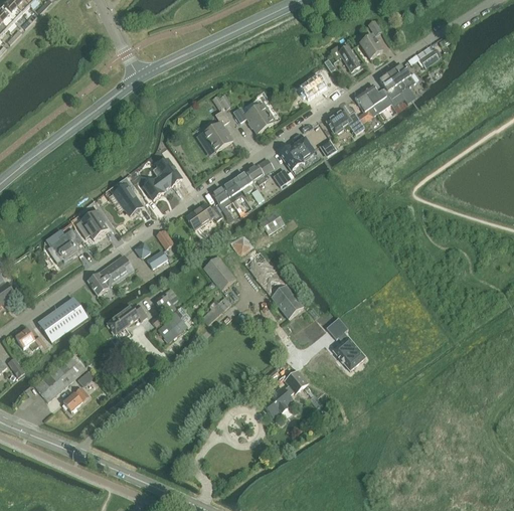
[(3,7),(1,9),(14,21),(21,14),(7,0),(2,5),(3,7)]
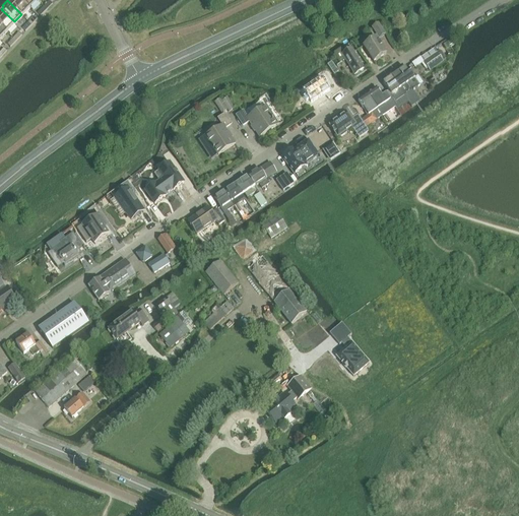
[(7,0),(21,14),(29,6),(23,0),(7,0)]
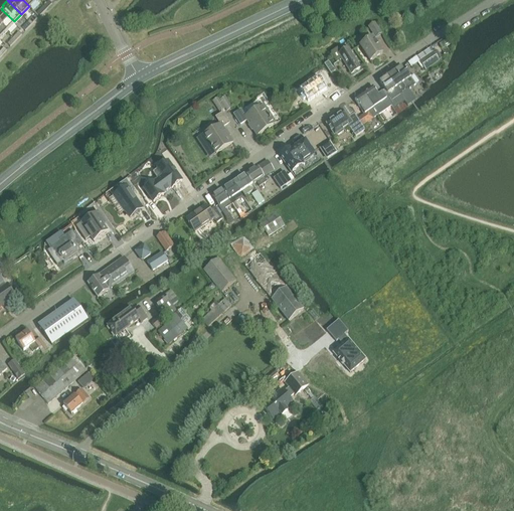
[(36,9),(39,13),(45,7),(42,4),(36,9)]
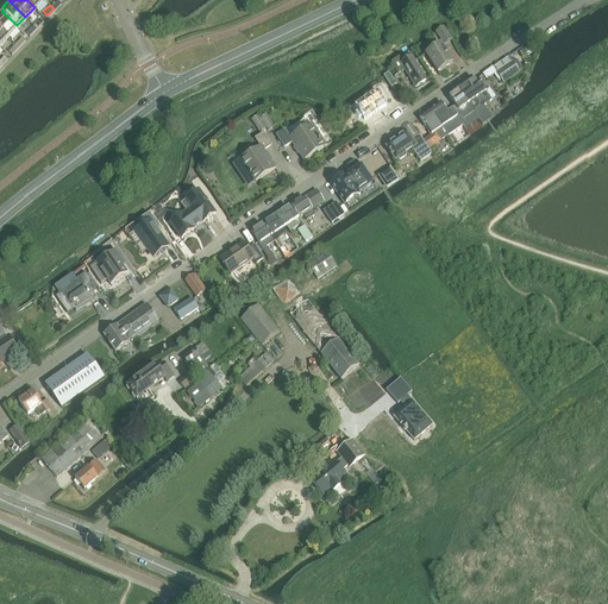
[(0,26),(7,35),(17,25),(1,11),(0,12),(0,26)]
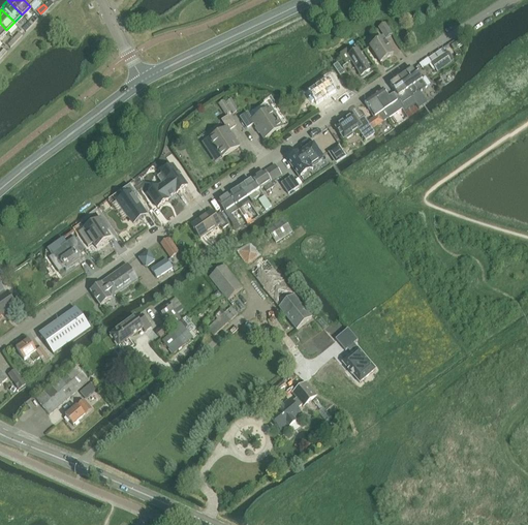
[(31,23),(37,17),(33,13),(28,20),(31,23)]
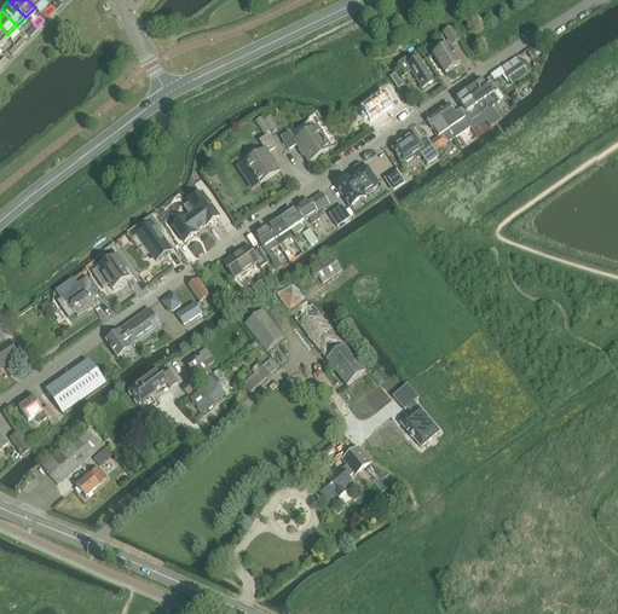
[(26,30),(29,34),(36,27),(33,23),(26,30)]
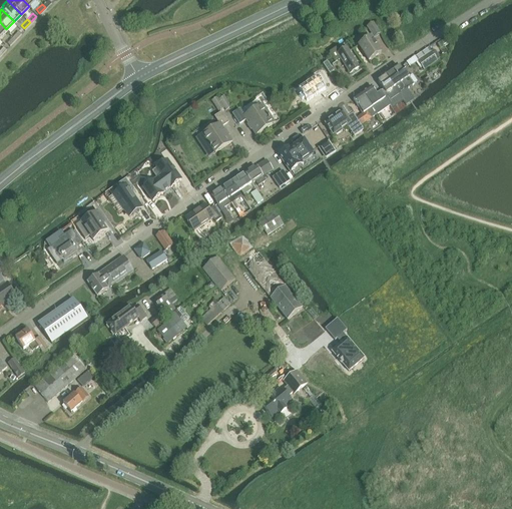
[(366,24),(373,35),(379,31),(372,20),(366,24)]
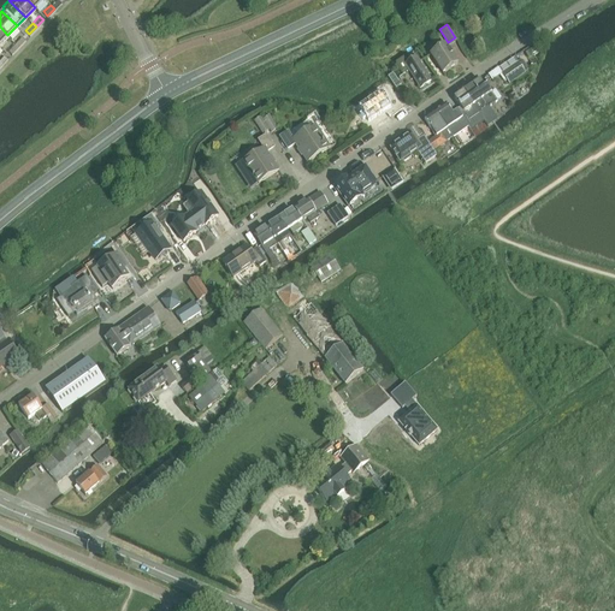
[(18,45),(25,37),(21,34),(15,41),(18,45)]
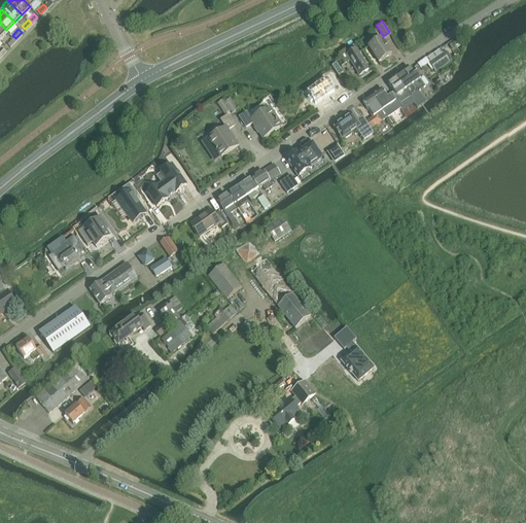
[(6,41),(9,44),(15,38),(12,35),(6,41)]
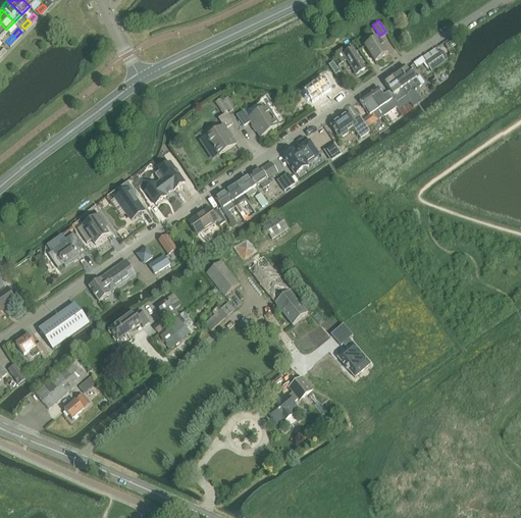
[(377,36),(364,44),(374,59),(387,50),(377,36)]
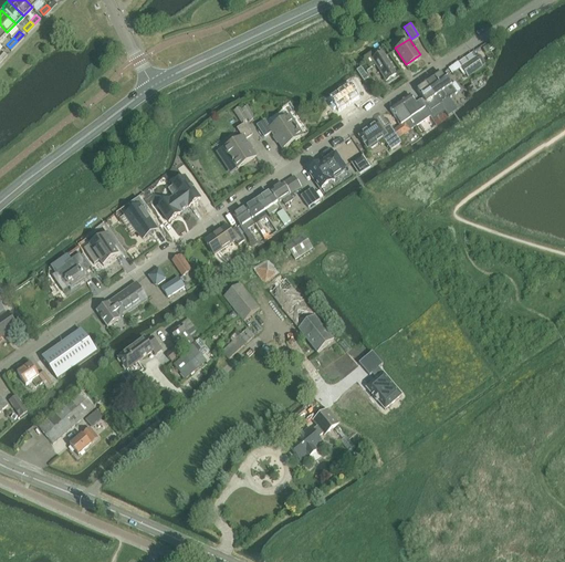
[(362,55),(363,58),(368,66),(374,63),(384,79),(395,72),(384,56),(388,53),(385,49),(382,52),(380,51),(376,54),(373,49),(362,55)]
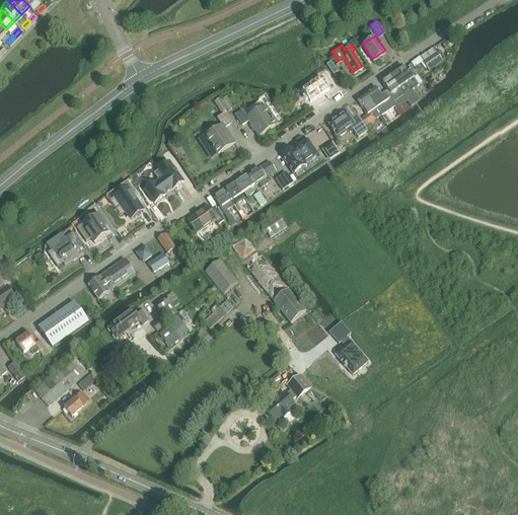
[(435,63),(441,58),(436,50),(429,55),(435,63)]
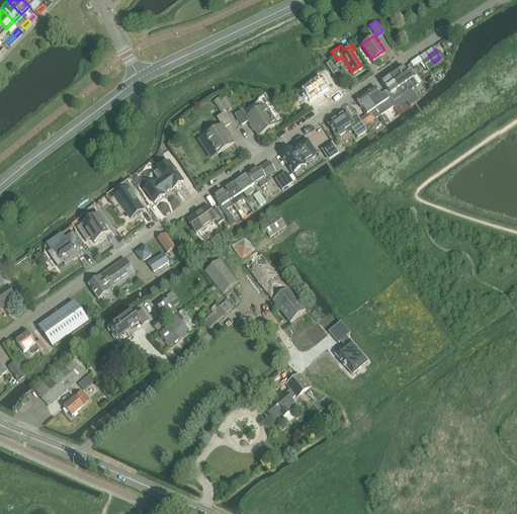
[(419,55),(409,62),(412,65),(422,58),(419,55)]
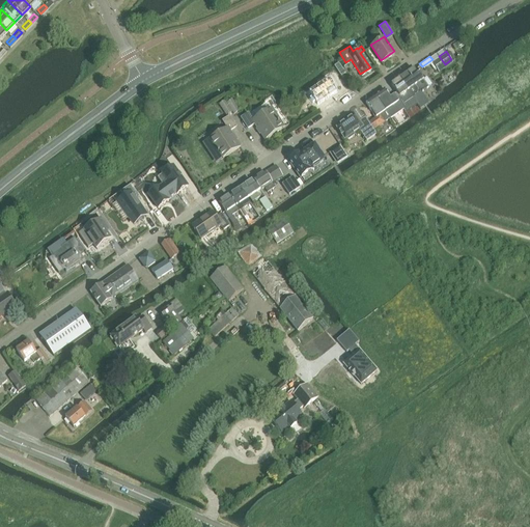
[(439,56),(431,60),(438,70),(445,64),(439,56)]
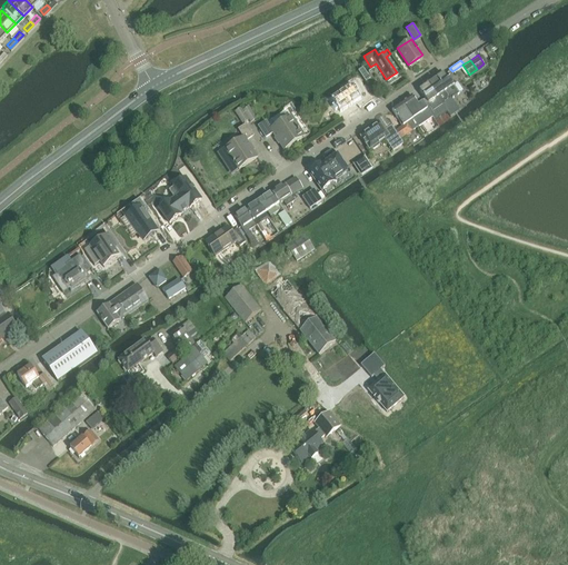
[(361,66),(358,69),(365,78),(369,75),(361,66)]
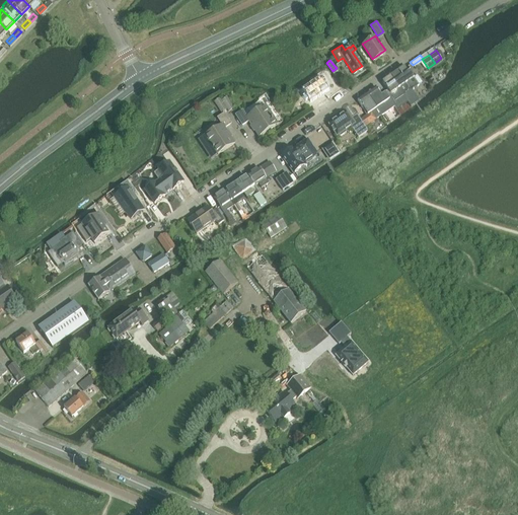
[(403,65),(397,70),(410,88),(417,83),(418,82),(422,80),(417,73),(413,75),(405,64),(403,65)]
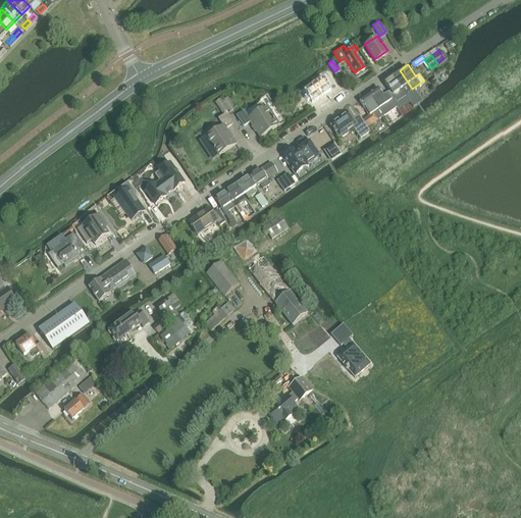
[(400,70),(392,75),(405,94),(409,100),(410,101),(415,98),(410,91),(412,89),(400,70)]
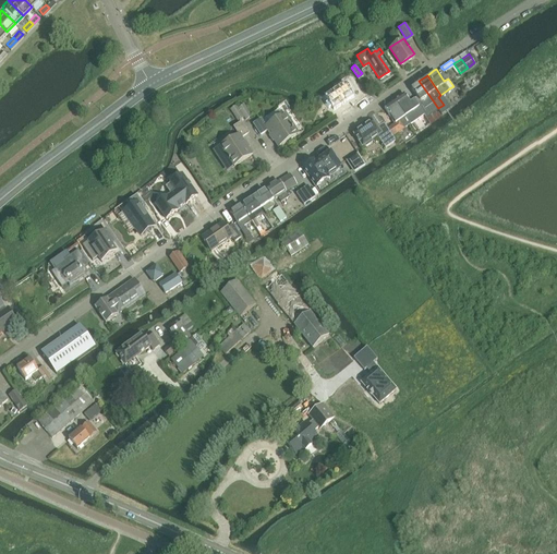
[(344,80),(324,94),(333,108),(353,94),(344,80)]
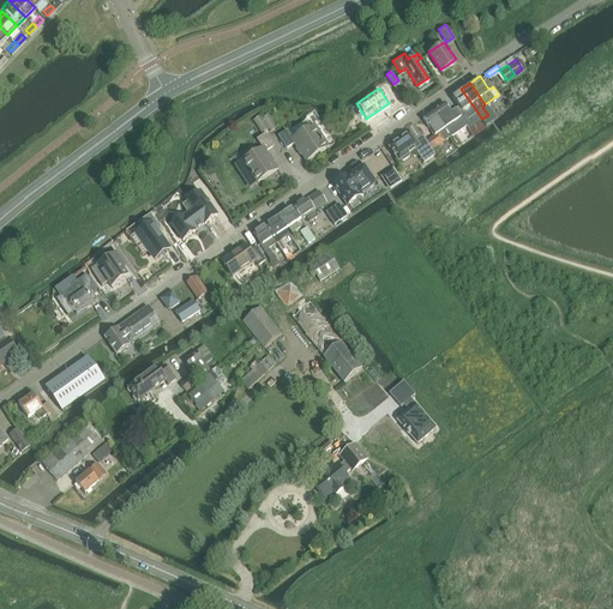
[(461,89),(452,95),(458,104),(454,107),(463,120),(466,122),(468,127),(481,118),(476,110),(461,89)]
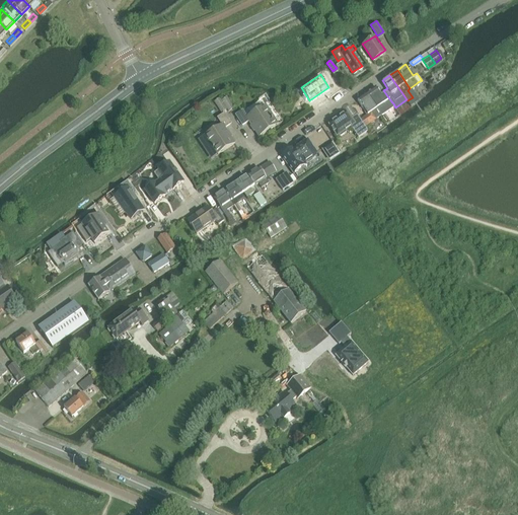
[(375,85),(366,91),(371,98),(374,102),(374,103),(380,113),(390,106),(393,103),(391,101),(383,90),(380,92),(375,85)]
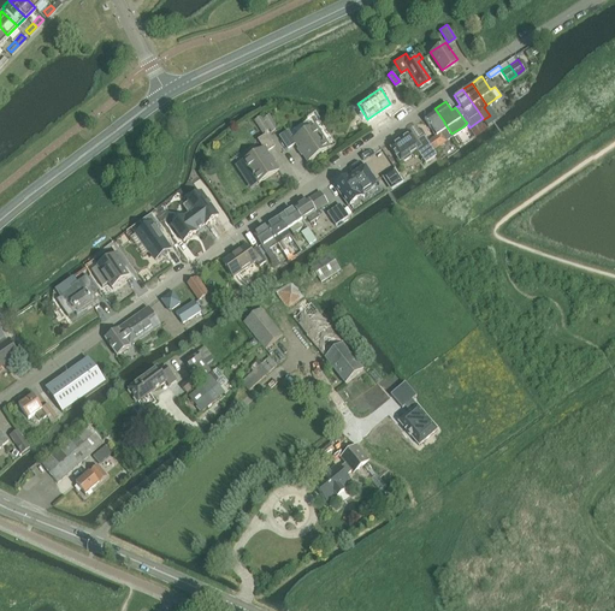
[(435,108),(424,117),(435,132),(426,138),(432,147),(442,141),(451,134),(444,123),(444,122),(441,117),(435,108)]
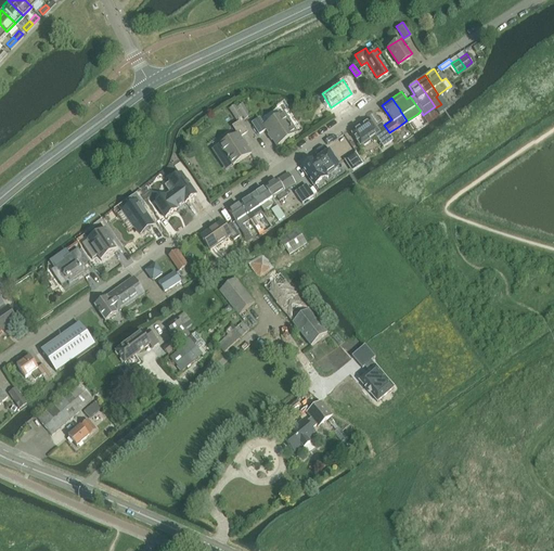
[(235,105),(242,115),(243,117),(249,114),(242,101),(235,105)]
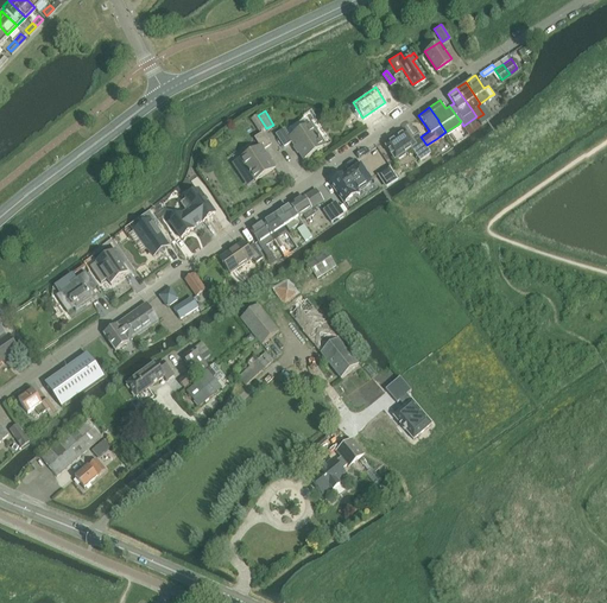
[(258,129),(265,126),(258,115),(257,113),(250,116),(258,129)]
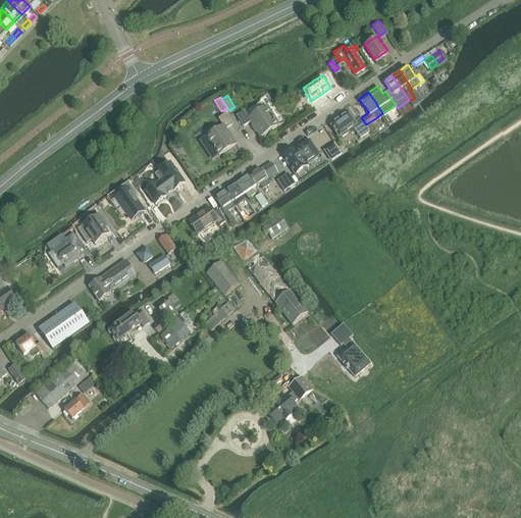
[(249,107),(252,113),(248,115),(243,108),(236,113),(243,124),(250,119),(260,135),(276,123),(264,105),(263,106),(260,100),(249,107)]
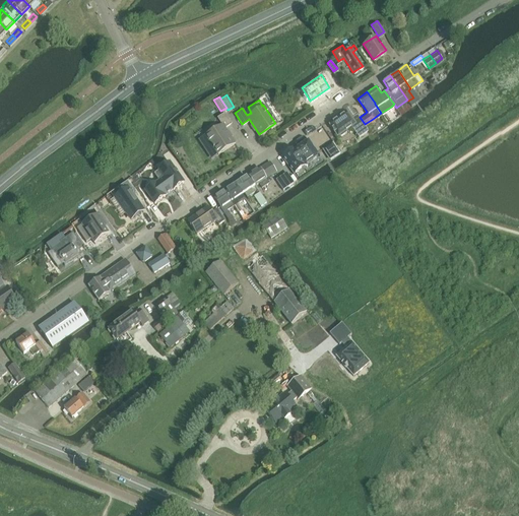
[(221,123),(198,138),(204,146),(210,156),(235,141),(224,126),(231,121),(224,111),(217,116),(221,123)]
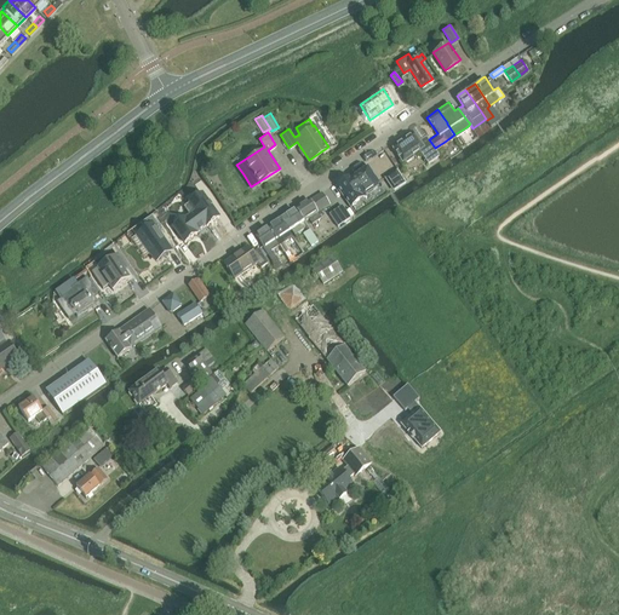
[(413,132),(393,147),(402,160),(403,159),(406,160),(413,155),(412,153),(418,149),(428,161),(439,154),(425,134),(419,139),(413,132)]
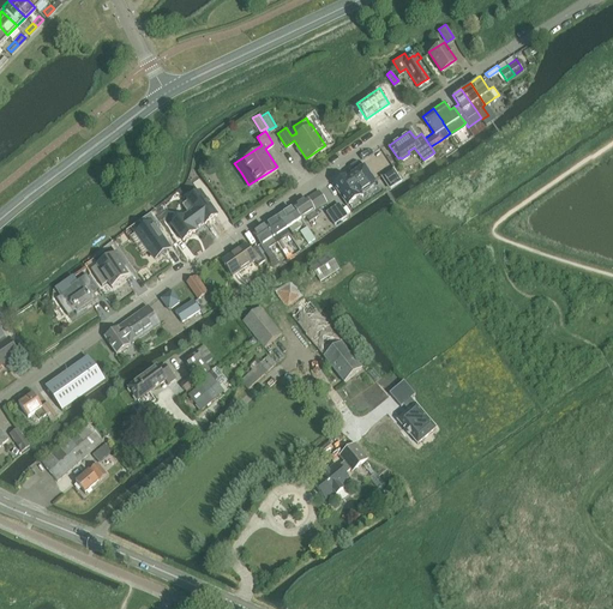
[(346,173),(332,181),(350,207),(352,209),(358,204),(382,188),(380,187),(379,185),(364,162),(347,174),(346,173)]
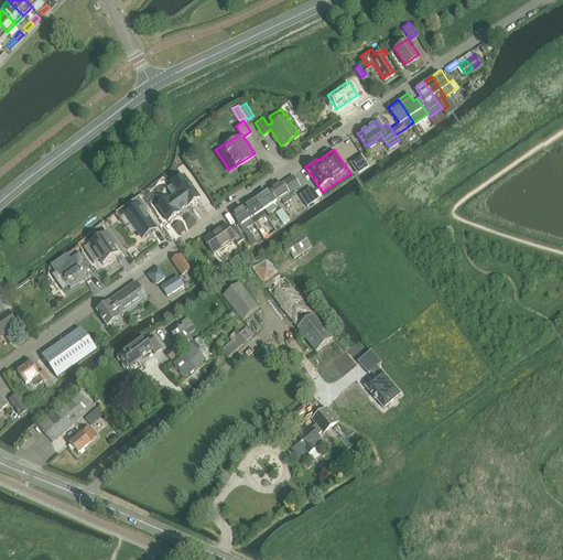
[(280,181),(269,189),(277,200),(280,197),(283,202),(291,196),(288,192),(299,184),(292,173),(281,181),(280,181)]
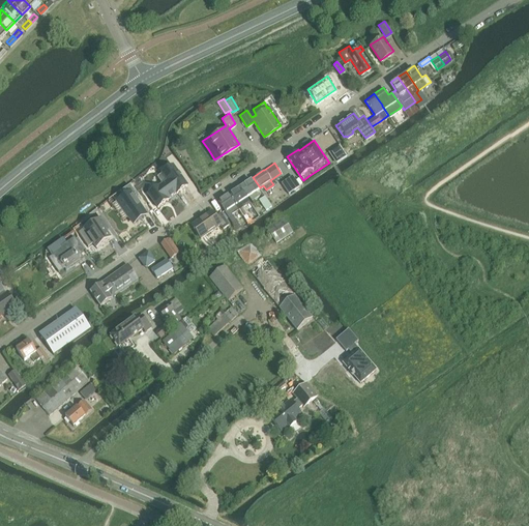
[(172,164),(162,171),(176,192),(186,184),(172,164)]
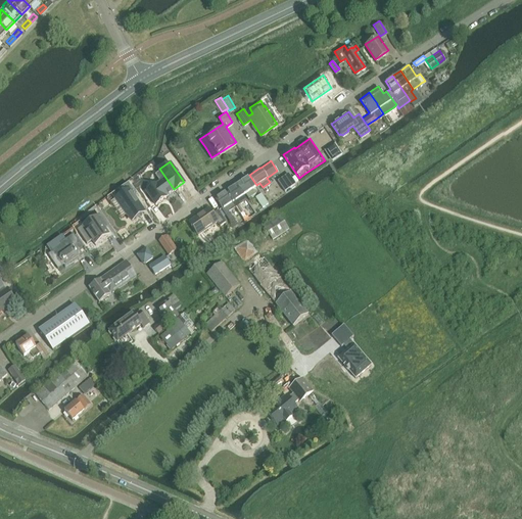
[(159,179),(145,189),(155,202),(165,195),(164,194),(173,188),(174,189),(159,169),(154,173),(159,179)]
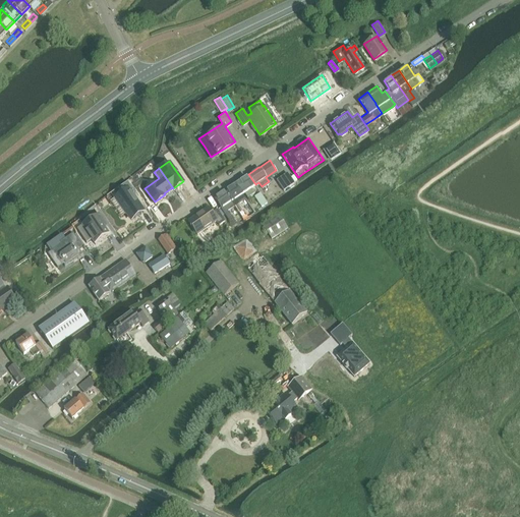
[(283,187),(293,180),(287,171),(277,177),(283,187)]
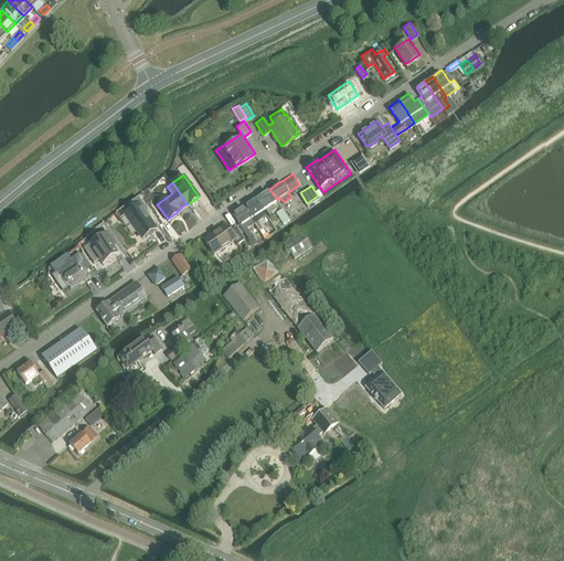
[(269,189),(255,198),(263,209),(265,208),(268,212),(276,207),(273,202),(277,200),(269,189)]
